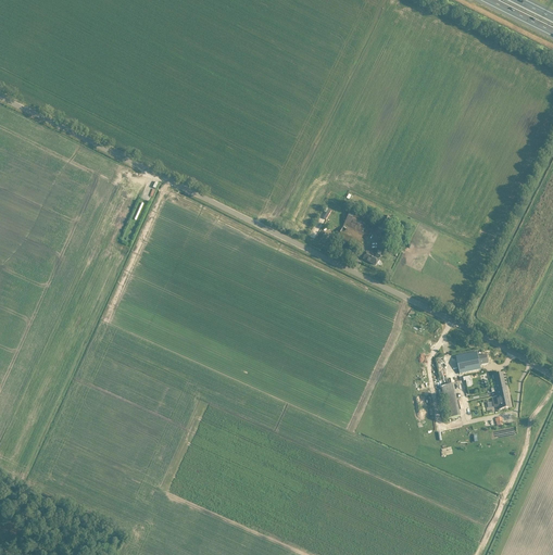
[(375,227),(382,231),(388,219),(380,215),(375,227)]
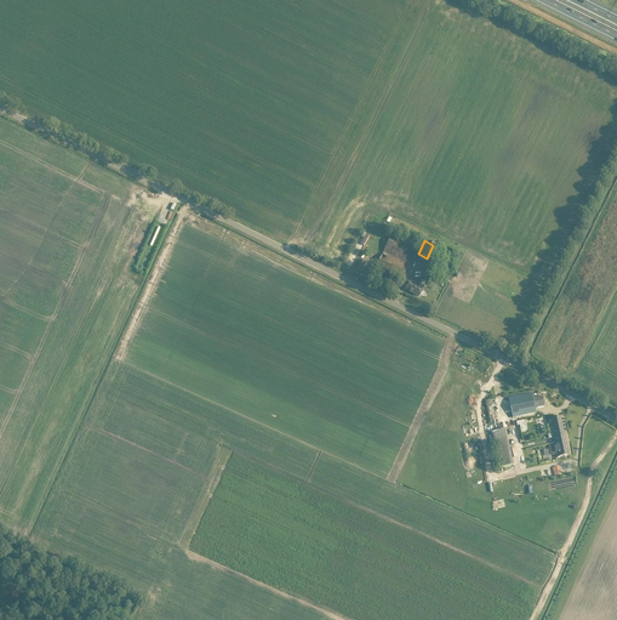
[(390,262),(388,268),(403,273),(410,251),(382,243),(378,252),(387,255),(386,261),(390,262)]
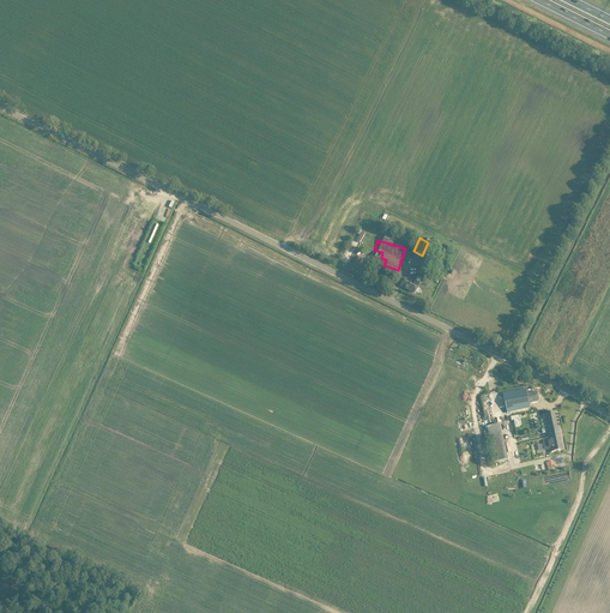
[(418,268),(426,270),(429,263),(423,259),(418,268)]
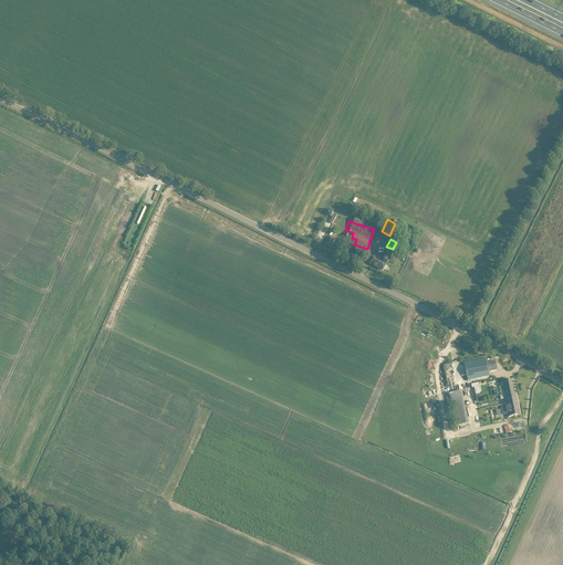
[(366,263),(379,269),(381,268),(382,268),(383,264),(383,263),(384,261),(383,261),(387,254),(382,251),(378,259),(371,255),(366,263)]
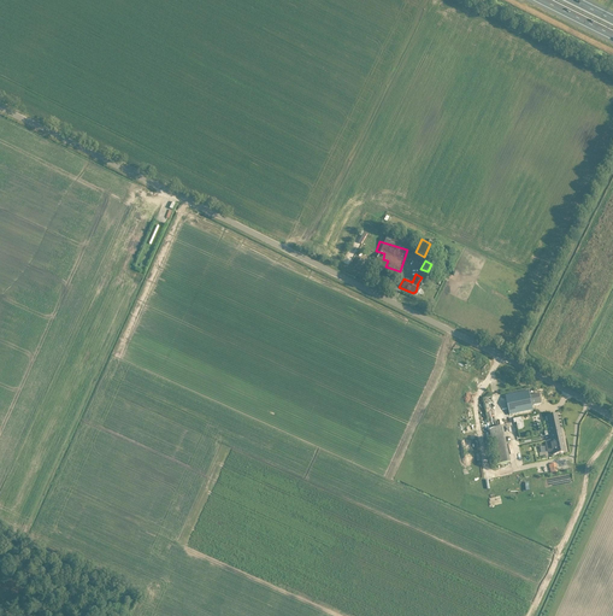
[(541,440),(543,451),(549,450),(549,453),(561,451),(553,414),(541,416),(547,439),(541,440)]
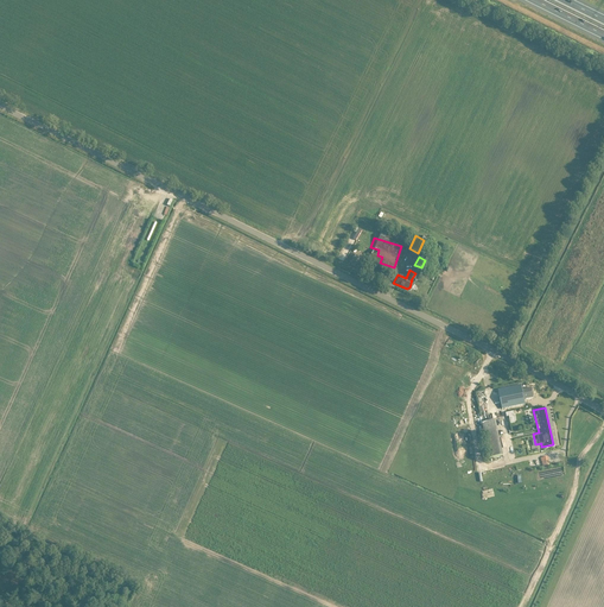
[(484,456),(498,454),(490,418),(477,421),(484,456)]
